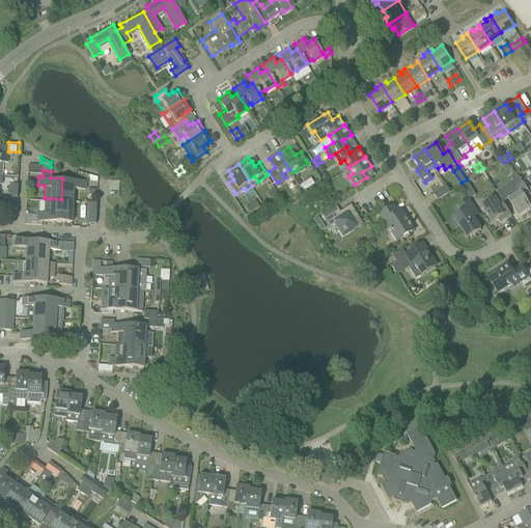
[(510,181),(513,186),(505,192),(519,213),(530,204),(526,196),(530,193),(529,191),(522,181),(519,175),(510,181)]
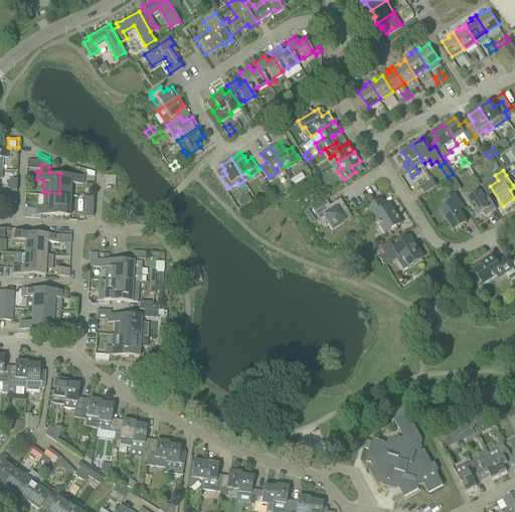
[(59,193),(70,193),(71,181),(82,182),(83,174),(60,173),(59,193)]
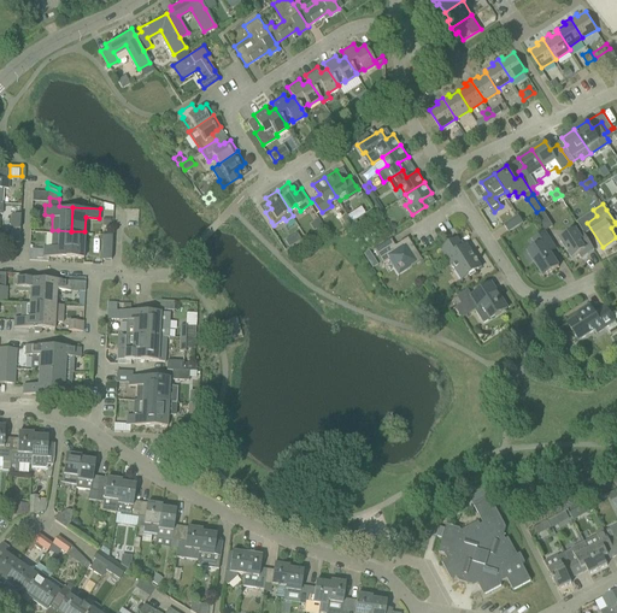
[(536,212),(541,219),(547,216),(542,208),(536,212)]
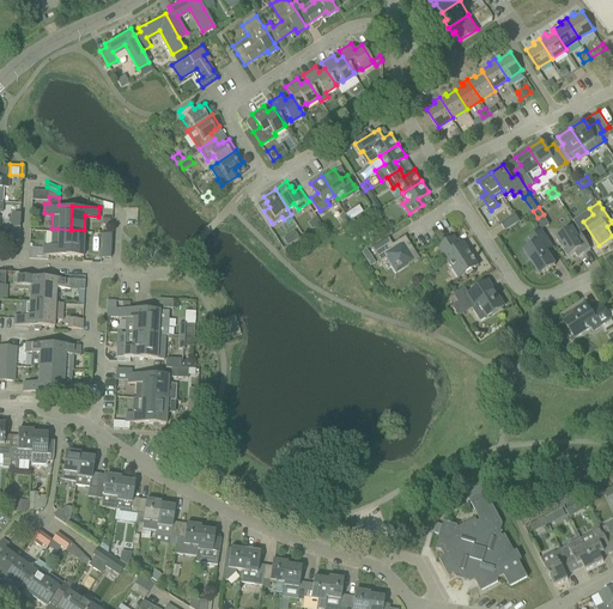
[(12,208),(12,211),(11,225),(20,226),(22,208),(12,208)]
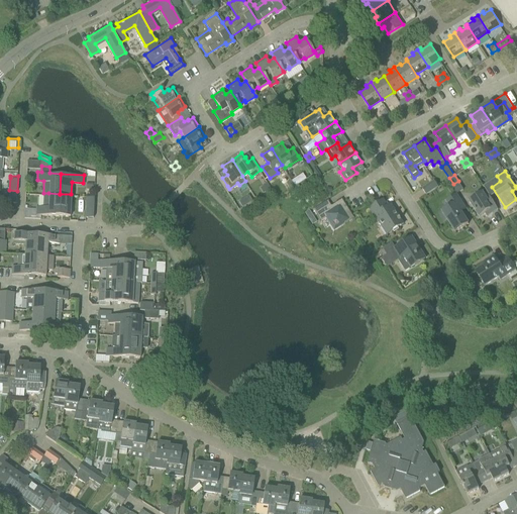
[(291,178),(286,181),(288,184),(290,187),(293,185),(294,184),(293,181),(291,179),(291,178)]
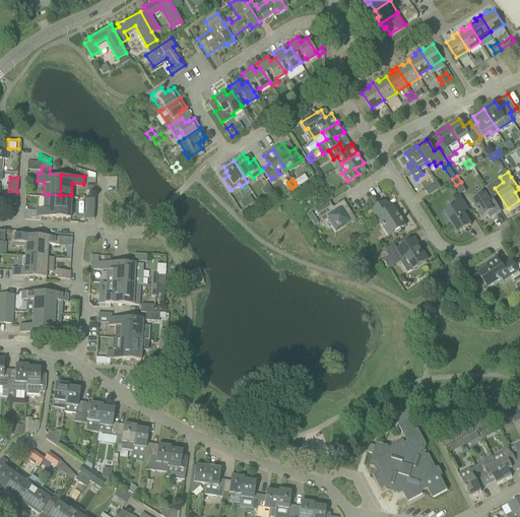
[(429,194),(438,189),(442,186),(437,180),(425,187),(429,194)]
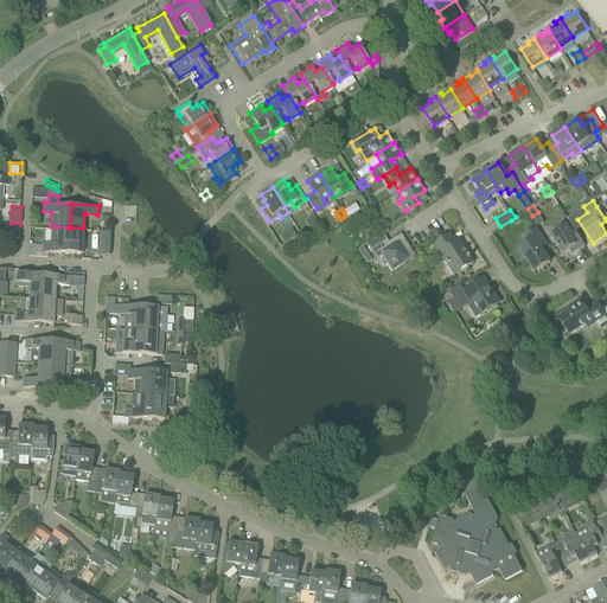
[(542,217),(538,212),(532,216),(537,224),(543,219),(542,217)]
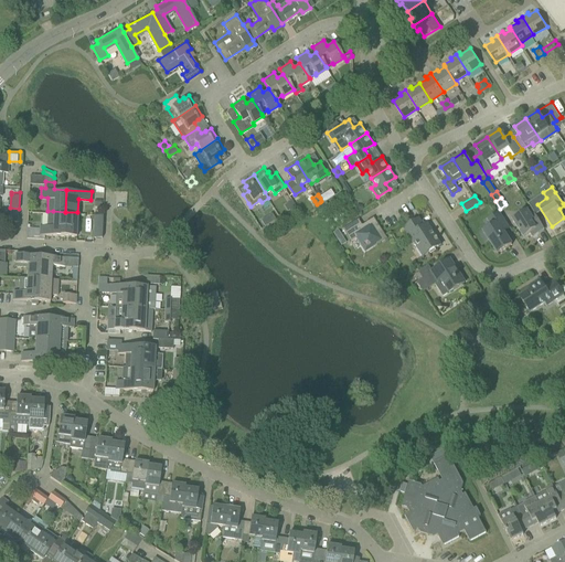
[(544,226),(539,218),(533,210),(530,212),(528,209),(512,219),(523,235),(530,231),(533,234),(544,226)]
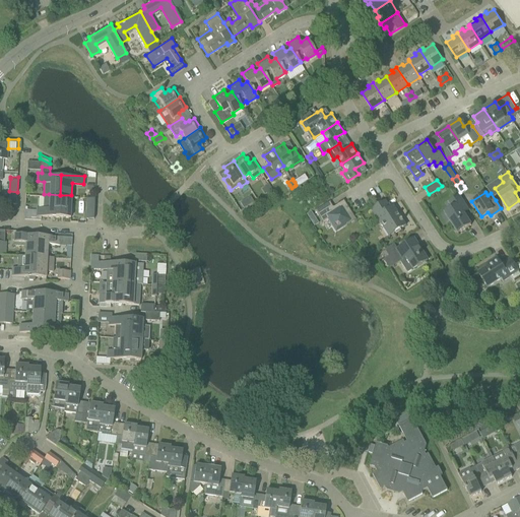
[(449,200),(453,206),(445,211),(458,232),(471,223),(463,212),(469,207),(460,193),(449,200)]
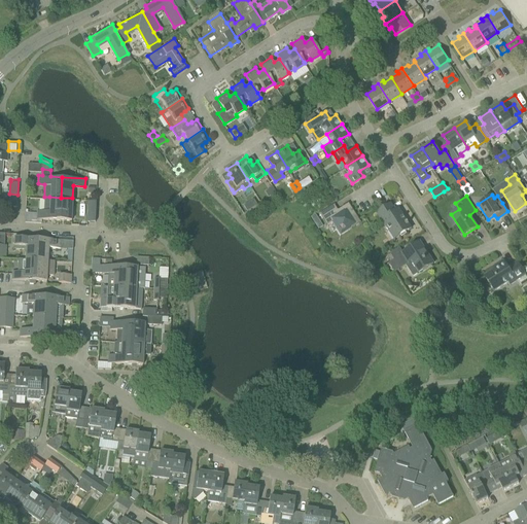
[(41,217),(60,218),(61,198),(49,197),(44,197),(43,209),(37,209),(36,217),(41,217)]
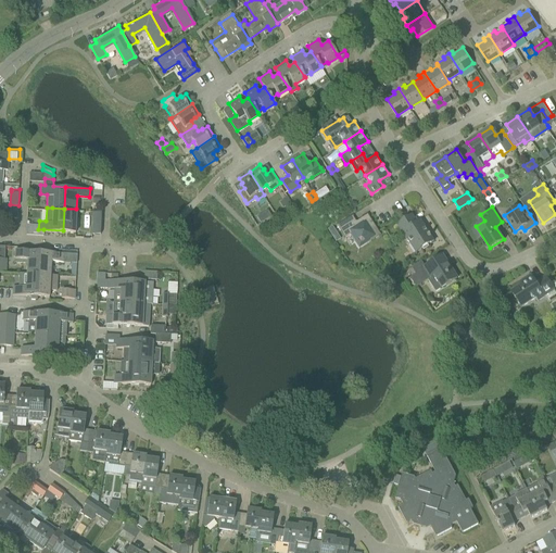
[(263,211),(256,214),(261,221),(266,217),(272,214),(267,208),(263,211)]
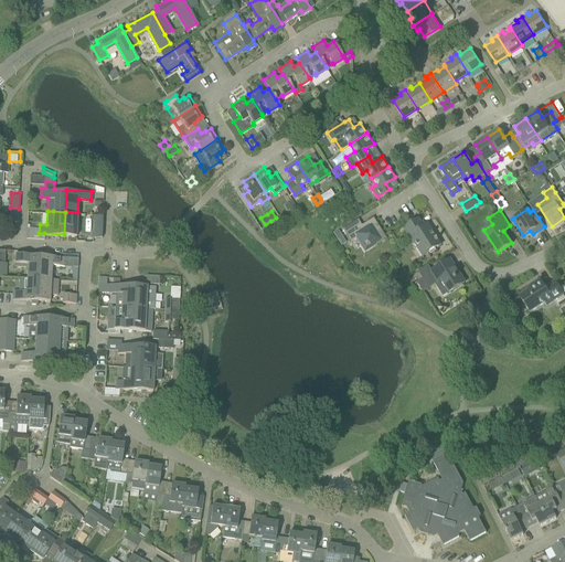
[(76,235),(77,212),(65,212),(64,234),(76,235)]
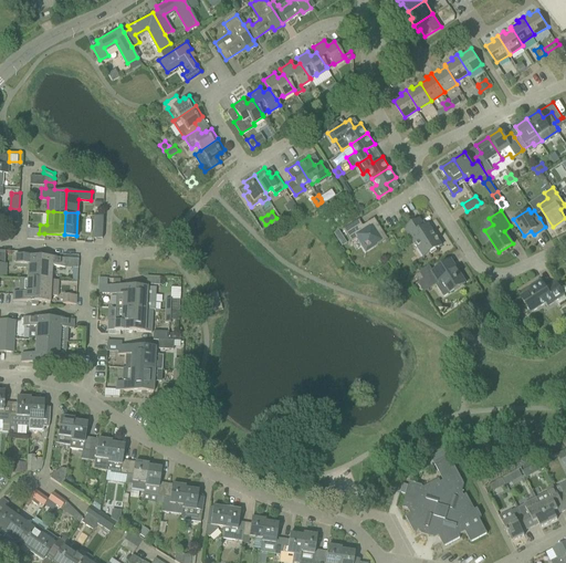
[(93,236),(101,237),(102,237),(103,214),(94,214),(93,236)]
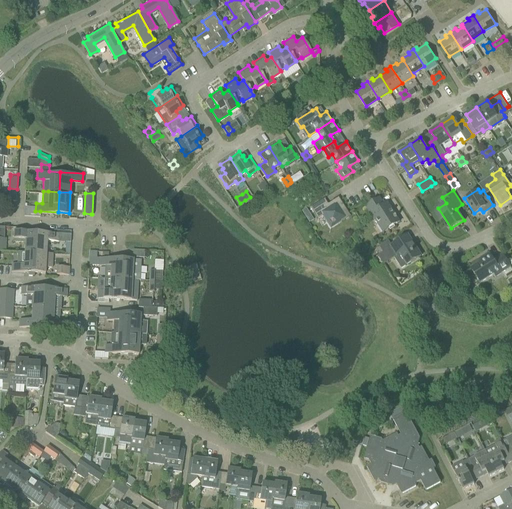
[(341,220),(342,220),(350,214),(338,195),(328,202),(325,196),(311,205),(319,216),(325,212),(331,222),(339,217),(341,220)]
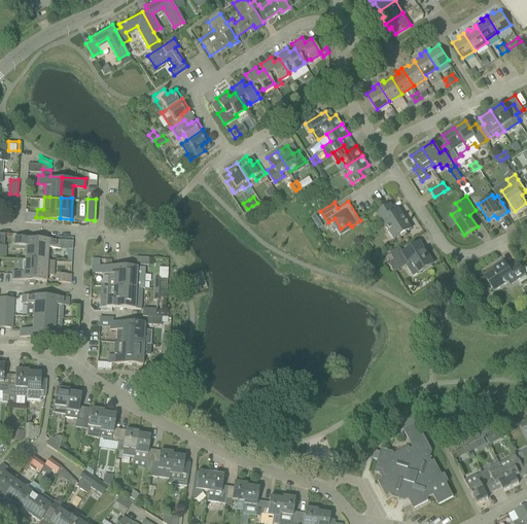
[(397,236),(402,232),(412,226),(399,207),(395,209),(391,202),(377,211),(385,223),(388,221),(397,236)]
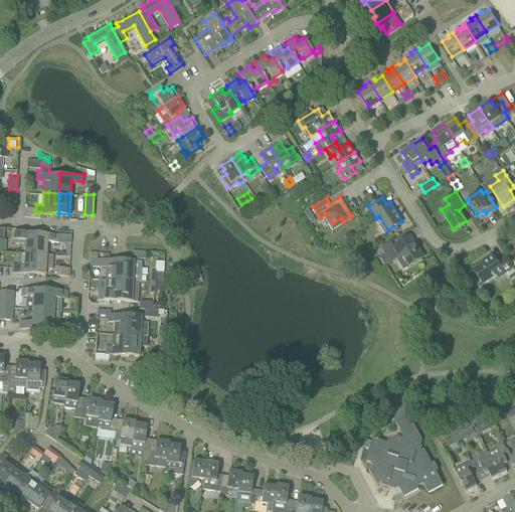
[(25,238),(24,251),(35,251),(36,231),(14,230),(13,238),(25,238)]
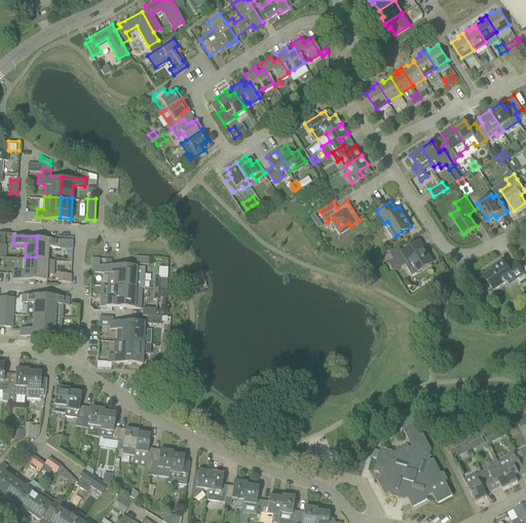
[(37,236),(36,257),(47,258),(48,246),(60,246),(61,237),(37,236)]
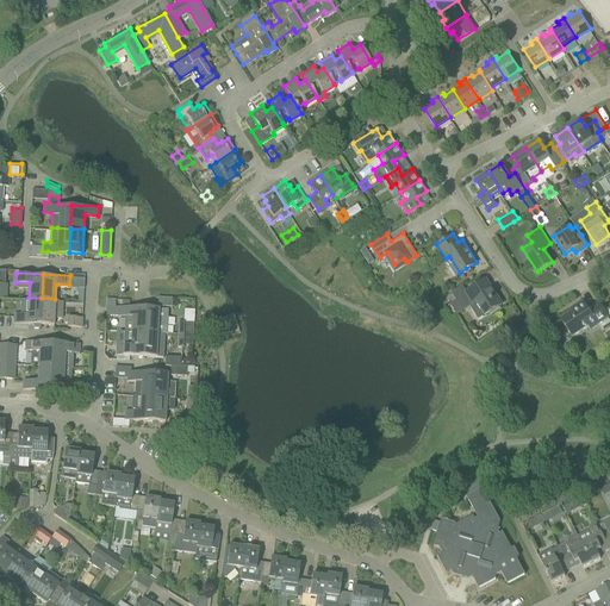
[(450,301),(458,312),(470,304),(478,317),(485,312),(485,313),(503,303),(486,277),(467,289),(462,283),(452,291),(456,298),(450,301)]
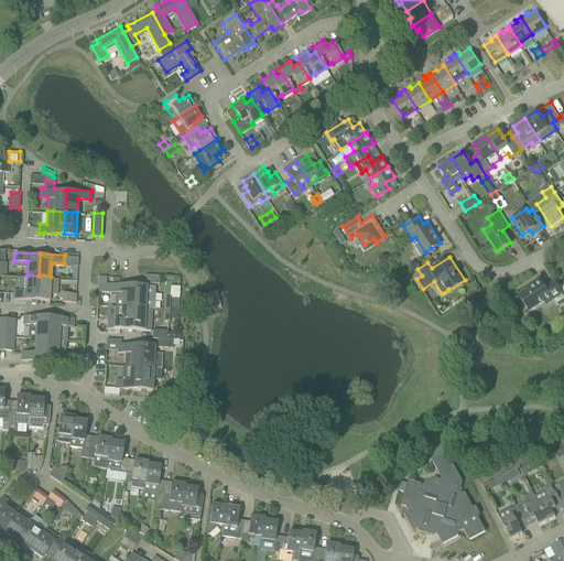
[(147,273),(147,281),(159,282),(159,277),(159,273),(147,273)]
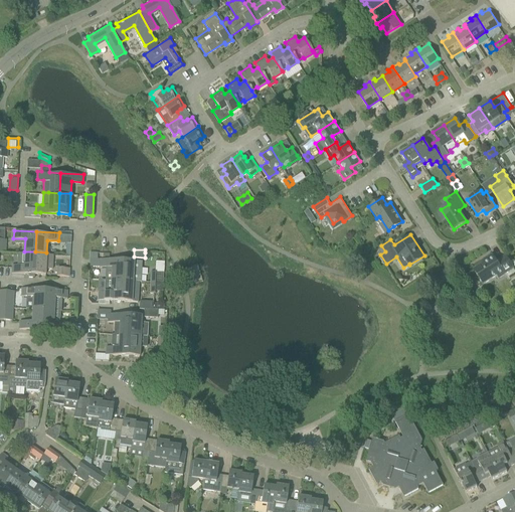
[(35,251),(24,251),(24,264),(12,263),(11,271),(27,272),(27,276),(34,276),(34,273),(35,251)]
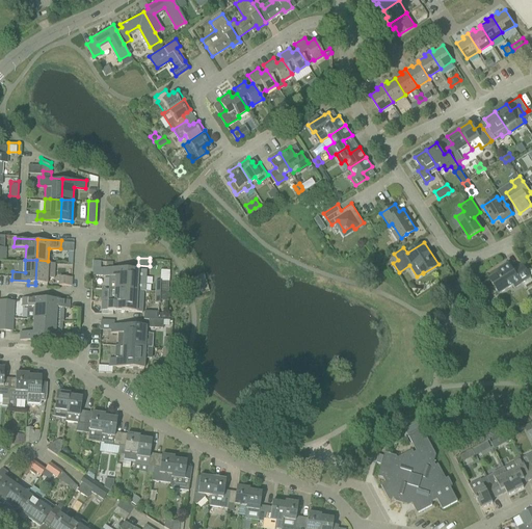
[(36,260),(35,282),(47,282),(47,275),(54,276),(54,261),(48,261),(36,260)]
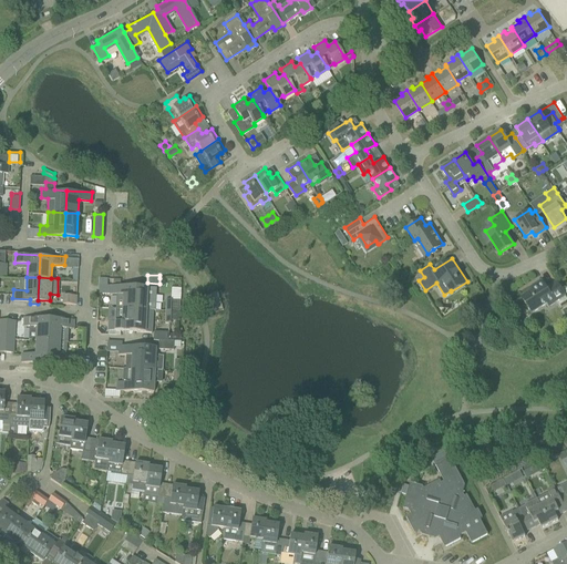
[(523,297),(524,299),(527,304),(532,311),(547,301),(549,305),(555,300),(556,301),(566,295),(557,280),(547,287),(543,279),(537,283),(538,286),(523,297)]
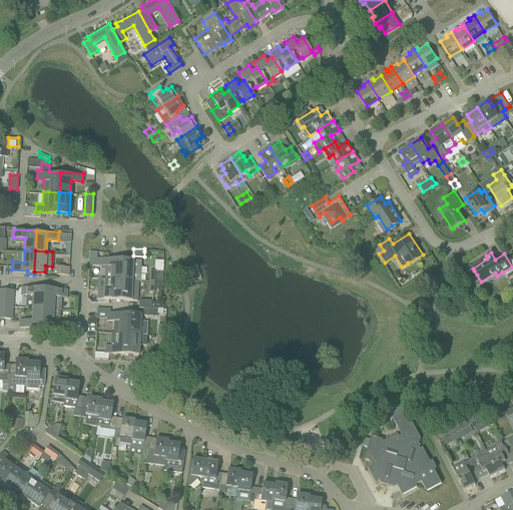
[(122,258),(99,257),(99,265),(111,266),(110,278),(121,279),(122,258)]
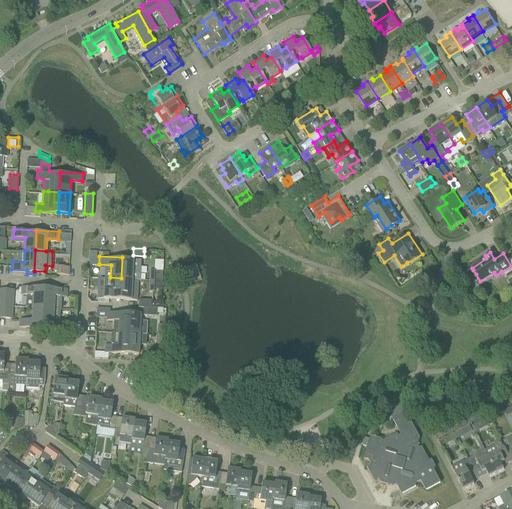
[(131,278),(137,278),(139,279),(141,258),(133,257),(122,257),(121,278),(131,278)]
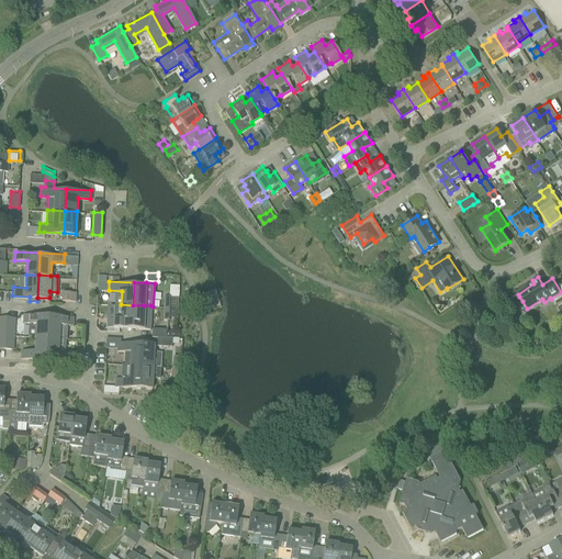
[(76,300),(76,291),(63,290),(63,299),(76,300)]
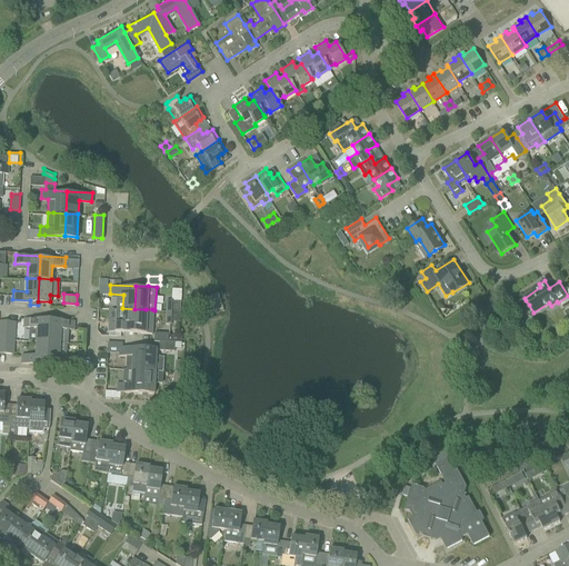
[(180,299),(166,298),(166,310),(171,310),(180,310),(180,299)]
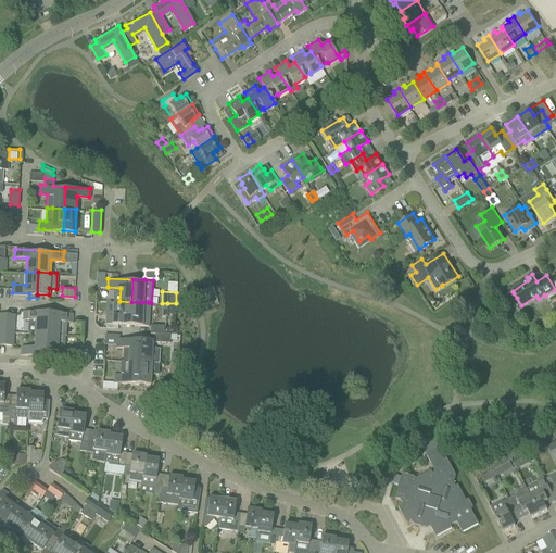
[(514,293),(502,300),(505,305),(517,298),(514,293)]
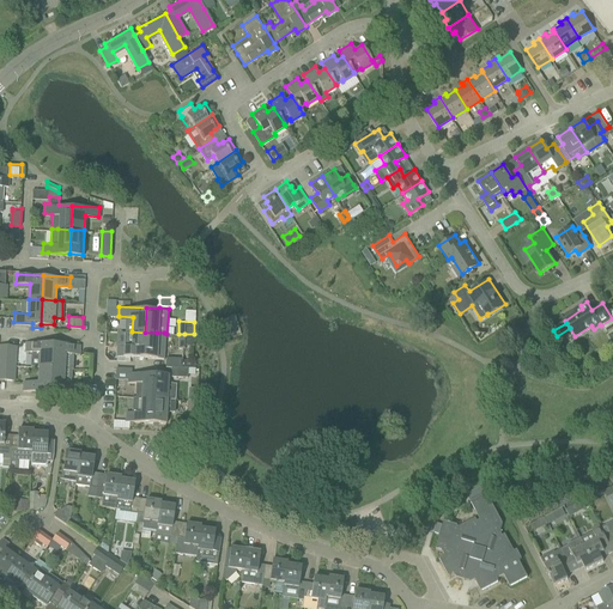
[(145,333),(132,332),(125,332),(123,346),(116,346),(116,355),(143,357),(145,333)]
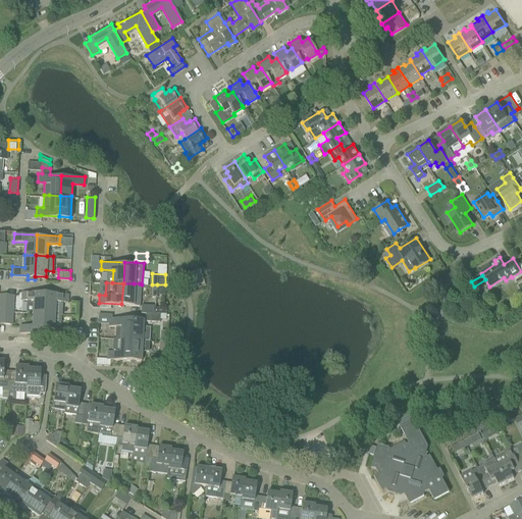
[(139,297),(140,283),(134,283),(123,283),(121,304),(139,305),(139,297)]
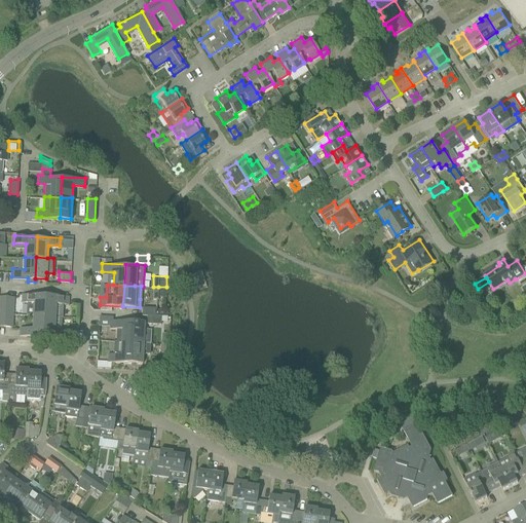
[(44,313),(45,293),(23,292),(22,300),(28,300),(27,313),(33,313),(44,313)]
